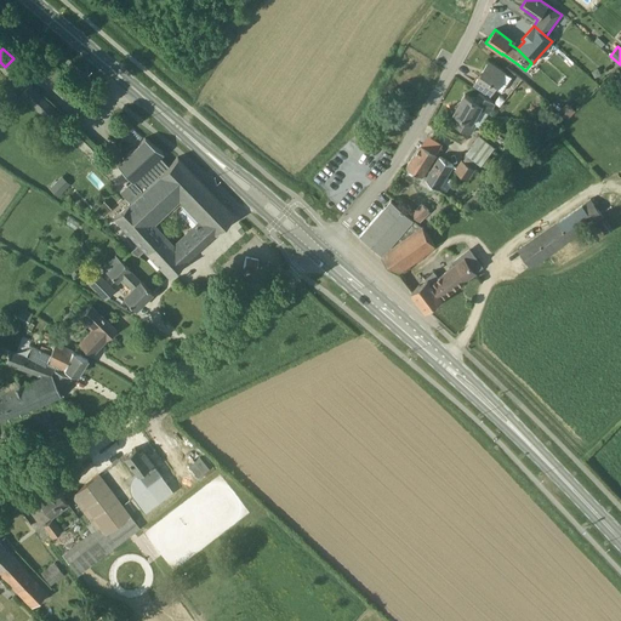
[(488,61),(478,77),(473,84),(490,96),(496,87),(502,91),(511,78),(511,77),(506,73),(488,61)]
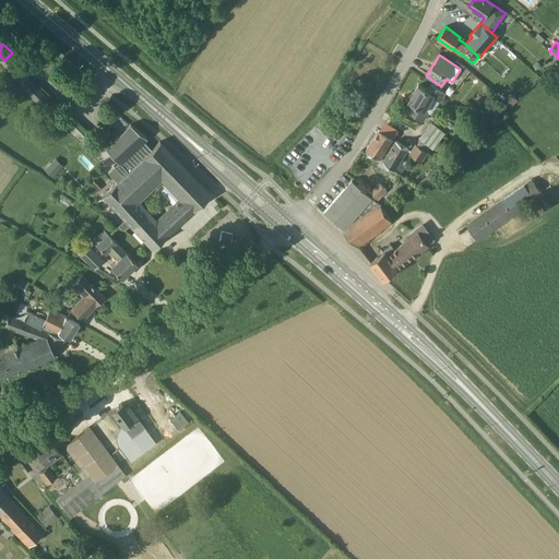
[(52,102),(27,76),(19,84),(44,110),(52,102)]
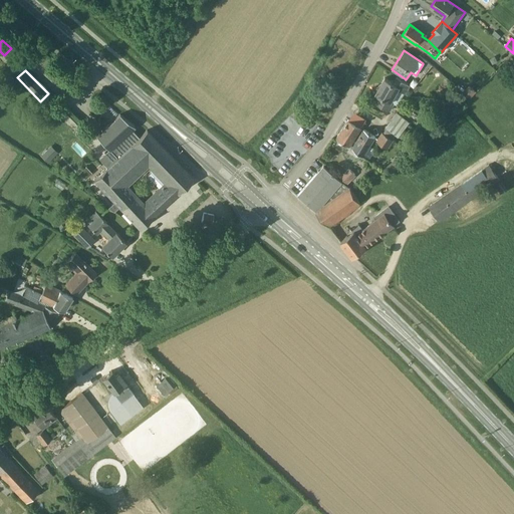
[(395,103),(398,105),(405,92),(406,93),(411,85),(397,76),(394,83),(384,78),(375,93),(380,96),(376,103),(391,110),(395,103)]
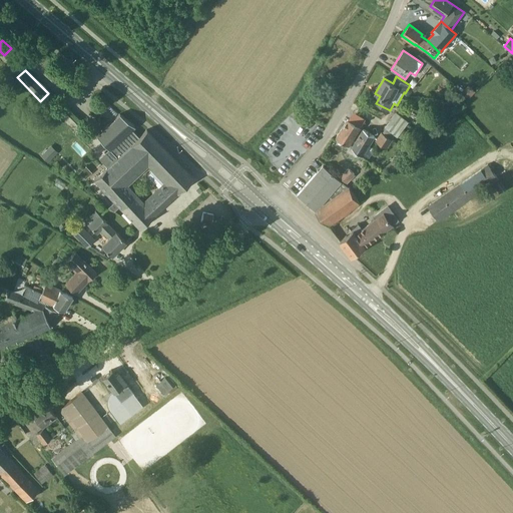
[(396,112),(385,126),(398,136),(409,121),(396,112)]
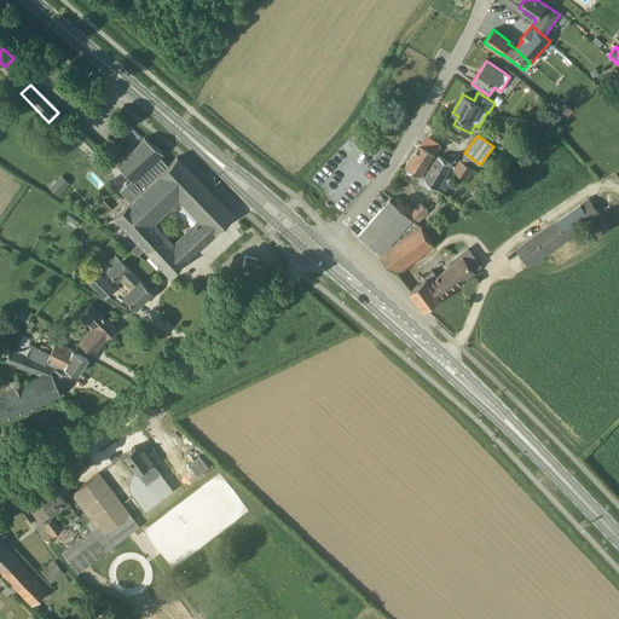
[(169,157),(145,137),(117,163),(142,189),(113,217),(136,239),(154,223),(178,200),(185,207),(179,212),(191,225),(172,242),(187,259),(215,232),(214,232),(233,214),(191,172),(191,171),(190,171),(178,157),(177,156),(169,165),(166,161),(169,157)]
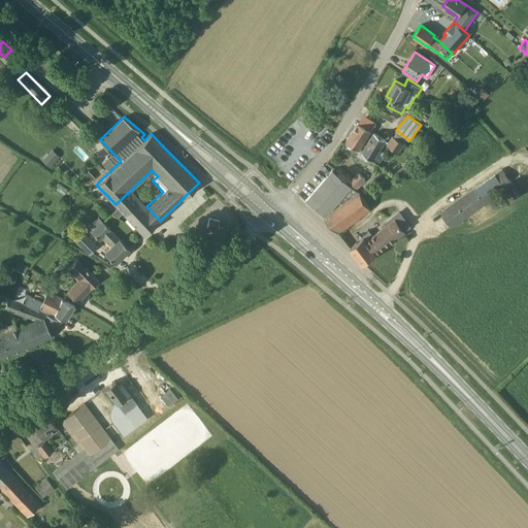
[(371,131),(371,130),(358,122),(345,141),(360,150),(371,131)]
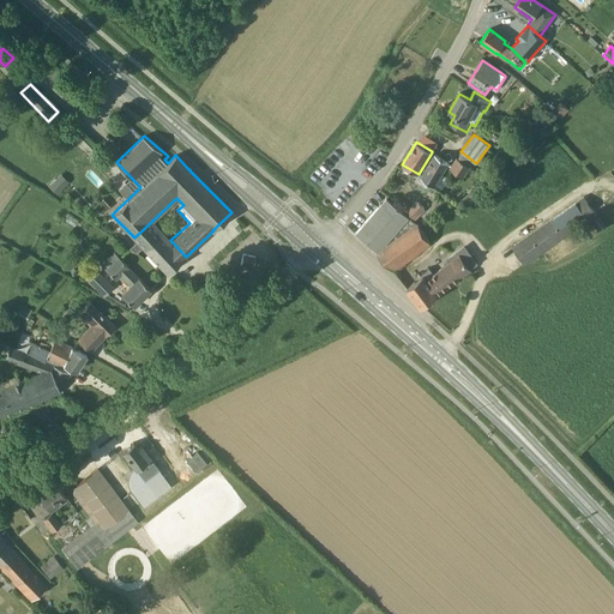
[(421,176),(434,187),(449,164),(434,154),(421,176)]
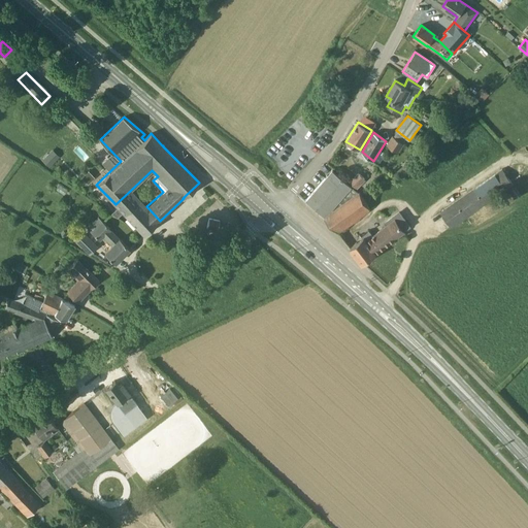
[(387,145),(398,153),(404,143),(393,136),(387,145)]
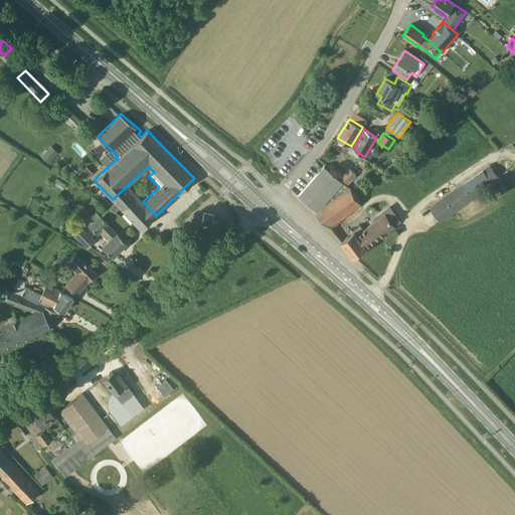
[(40,156),(47,163),(57,152),(49,146),(40,156)]
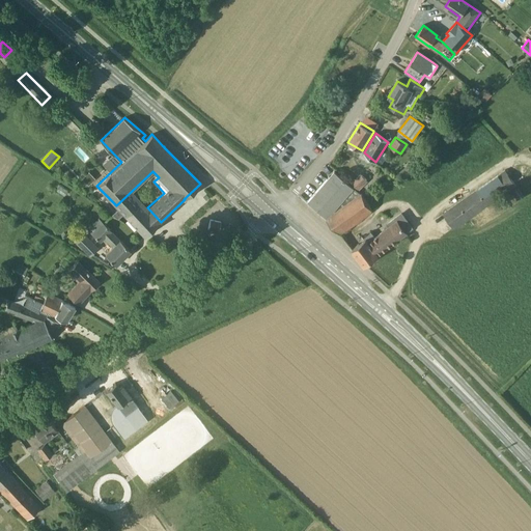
[(410,163),(399,171),(404,177),(415,169),(410,163)]
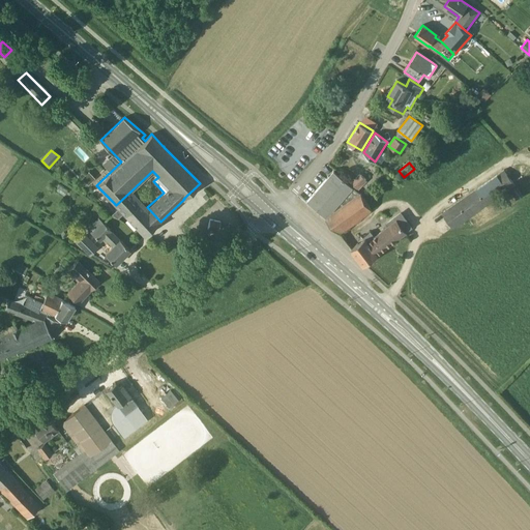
[(87,184),(95,177),(88,170),(80,177),(87,184)]
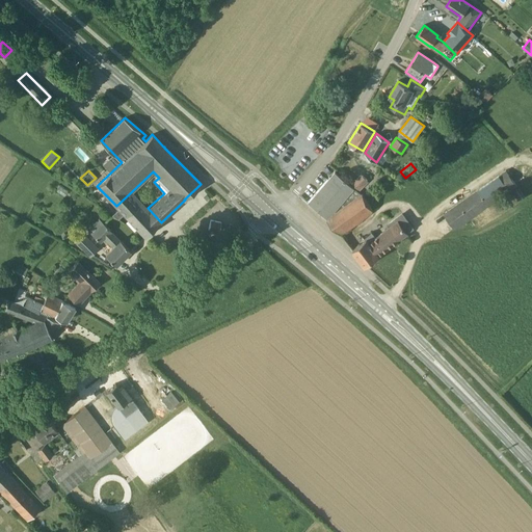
[(343,178),(335,170),(309,202),(328,218),(334,215),(356,188),(343,178)]
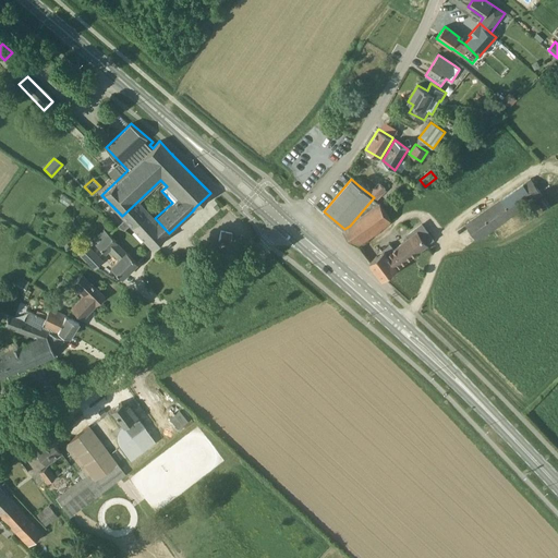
[(543,195),(531,179),(465,225),(477,241),(543,195)]
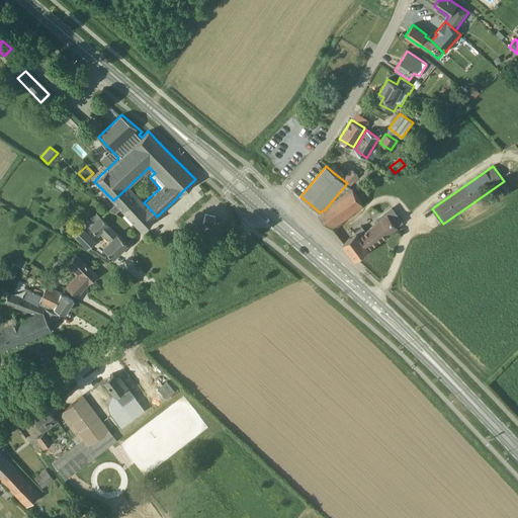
[(343,178),(350,184),(357,176),(351,170),(343,178)]
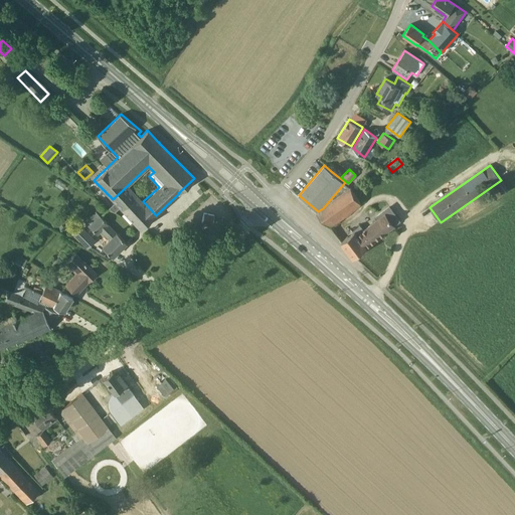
[(143,201),(128,185),(113,199),(141,228),(154,216),(156,215),(143,201)]
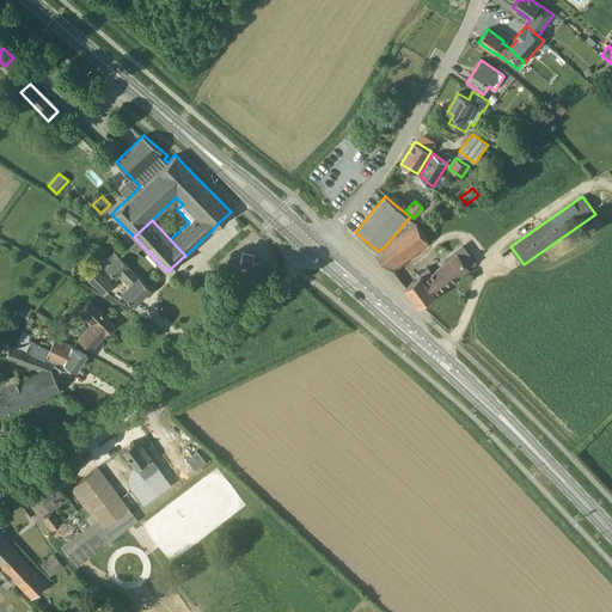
[(417,222),(384,248),(378,251),(377,252),(393,270),(430,243),(417,222)]
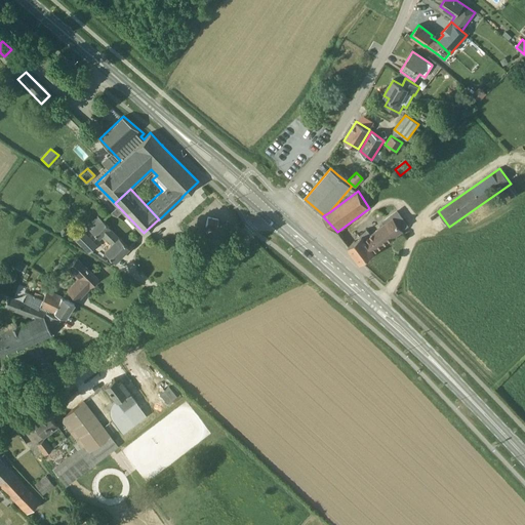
[(392,216),(364,238),(374,252),(403,231),(402,230),(409,225),(400,213),(394,218),(392,216)]
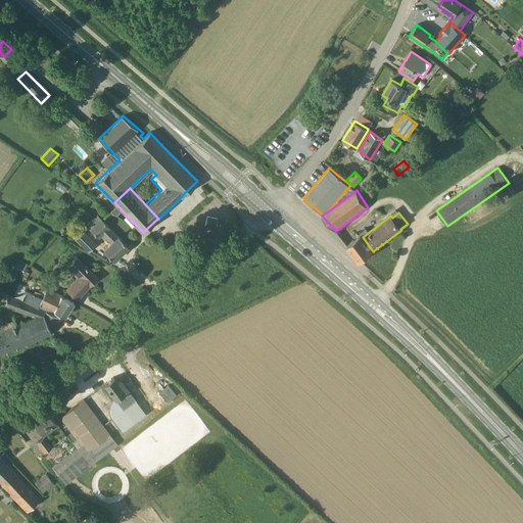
[(216,227),(216,225),(218,219),(207,217),(205,225),(216,227)]
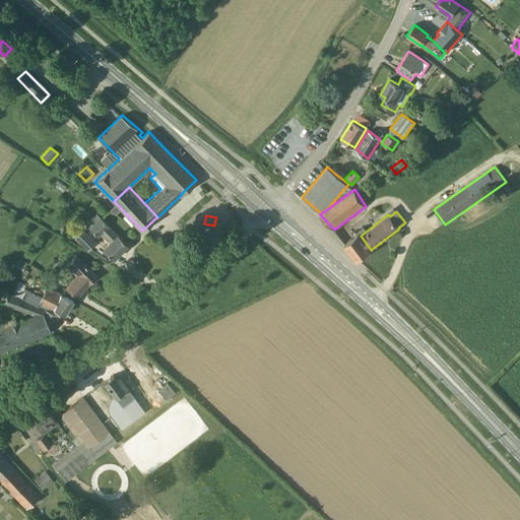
[(111,242),(104,249),(113,259),(127,244),(118,235),(117,235),(108,225),(109,225),(101,217),(90,229),(98,236),(102,233),(111,242)]
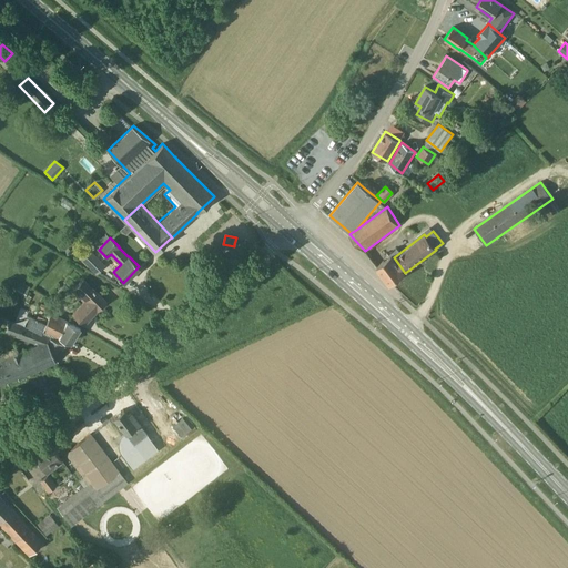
[(405,273),(394,257),(392,255),(384,261),(377,253),(371,257),(391,284),(405,273)]
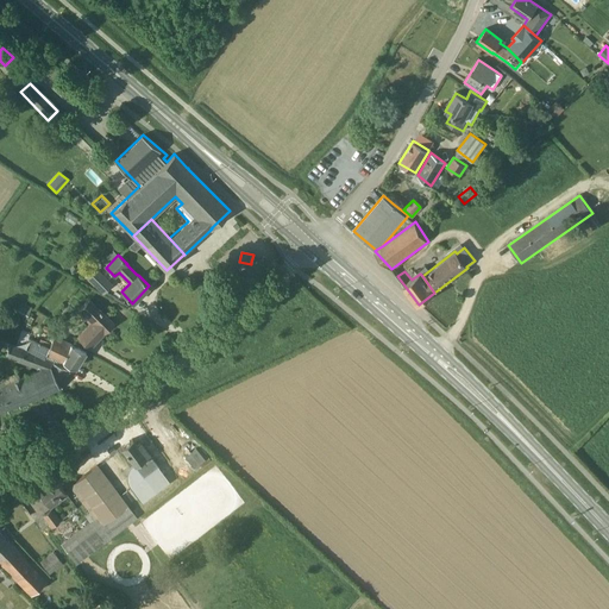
[(93,272),(88,277),(104,293),(112,284),(99,272),(95,276),(93,272)]
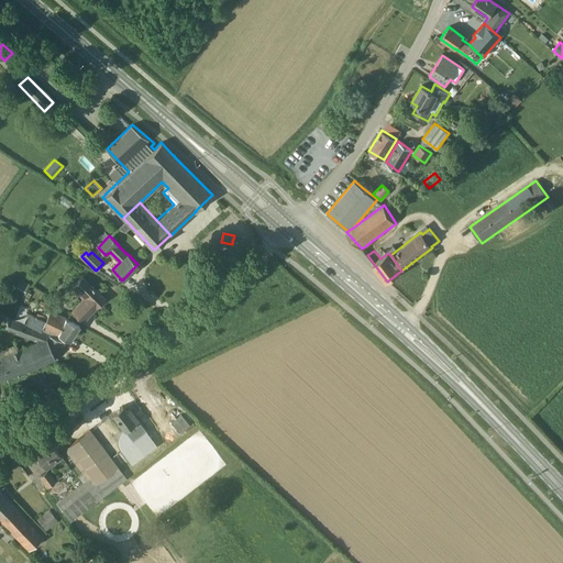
[(70,311),(81,322),(95,308),(103,298),(81,276),(69,288),(81,299),(70,311)]
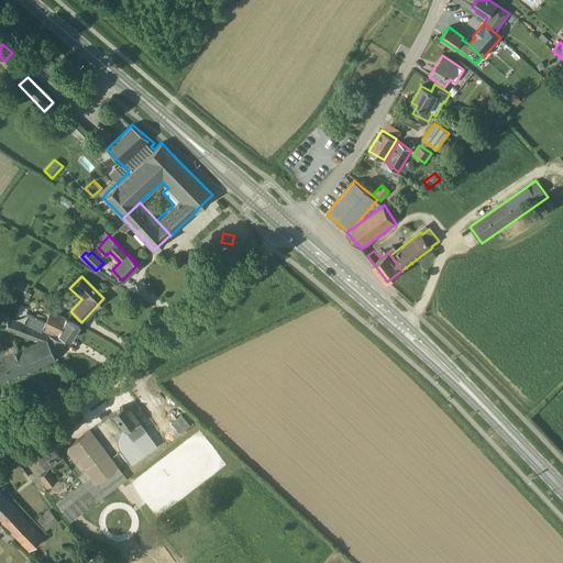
[(15,289),(25,295),(30,285),(20,279),(15,289)]
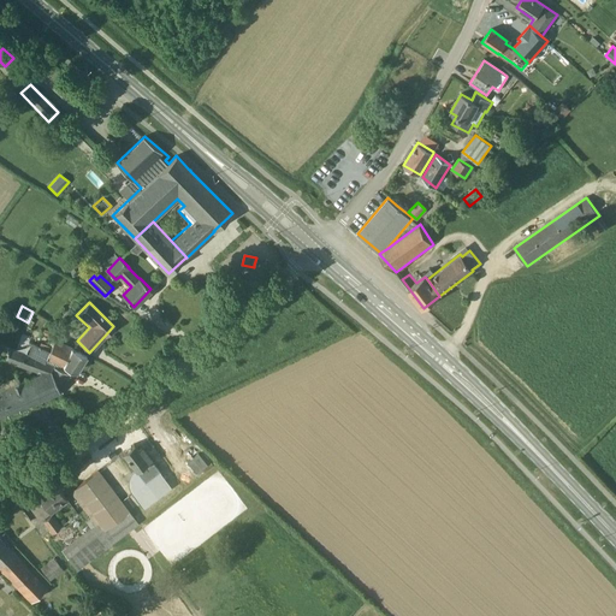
[(54,339),(49,350),(46,357),(63,366),(71,349),(72,347),(54,339)]
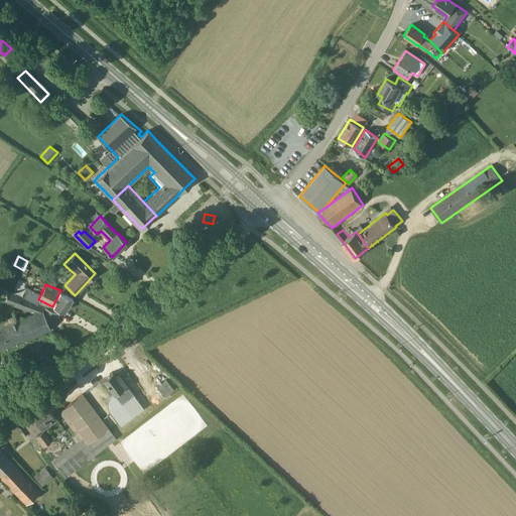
[(28,288),(23,298),(36,303),(45,307),(43,310),(50,328),(51,329),(59,315),(55,312),(57,308),(62,311),(72,298),(59,292),(52,306),(38,299),(41,293),(28,288)]
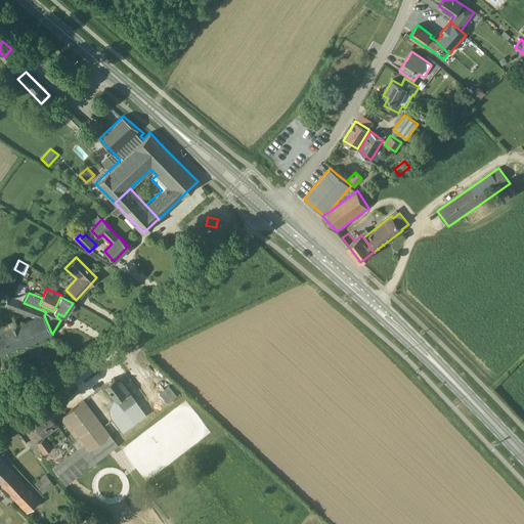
[(37,308),(24,303),(8,296),(3,308),(32,318),(0,331),(0,353),(51,333),(44,315),(46,312),(37,308)]
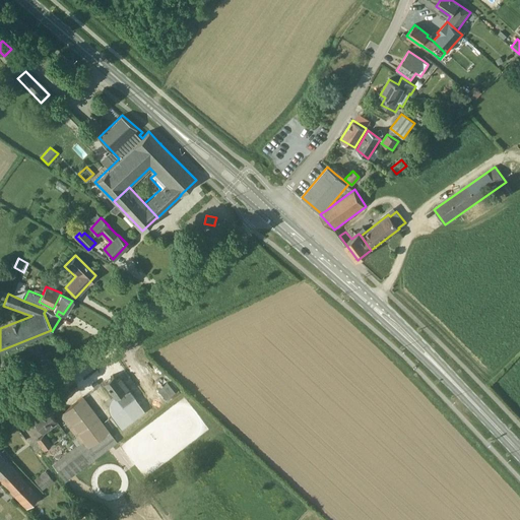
[(110,417),(119,430),(144,410),(127,388),(128,388),(120,377),(116,380),(113,375),(104,382),(115,397),(123,407),(110,417)]
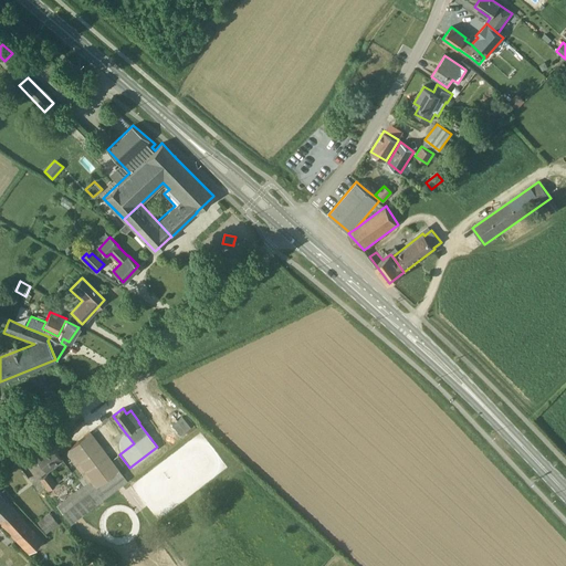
[(87,481),(82,485),(56,505),(64,515),(119,473),(90,433),(65,451),(87,481)]
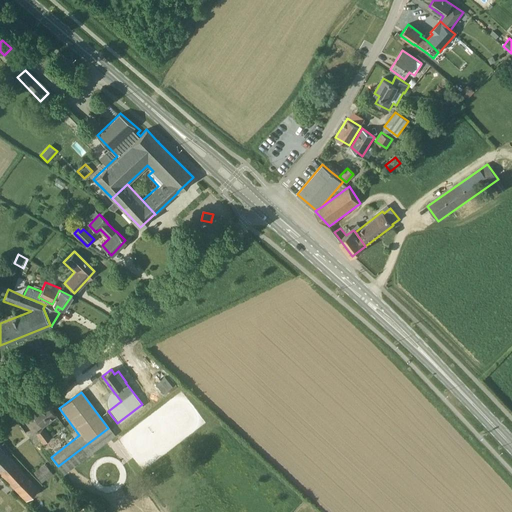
[(48,419),(54,415),(44,400),(34,407),(35,409),(31,412),(41,427),(49,421),(48,419)]
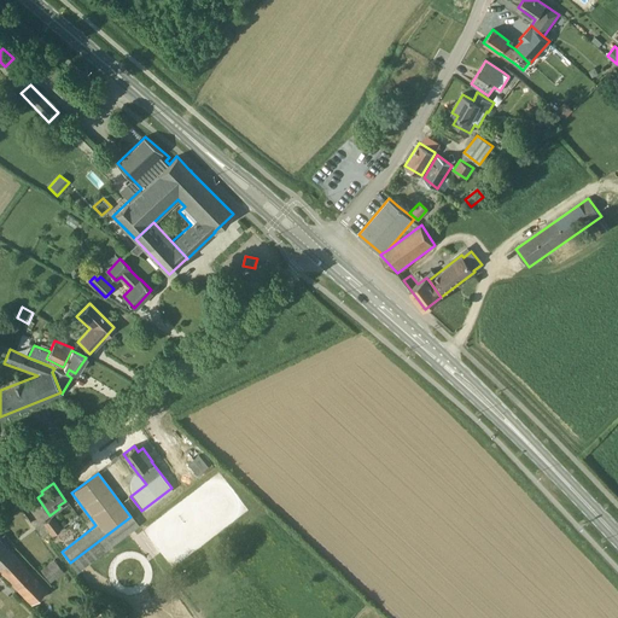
[(42,523),(52,535),(60,529),(52,516),(42,523)]
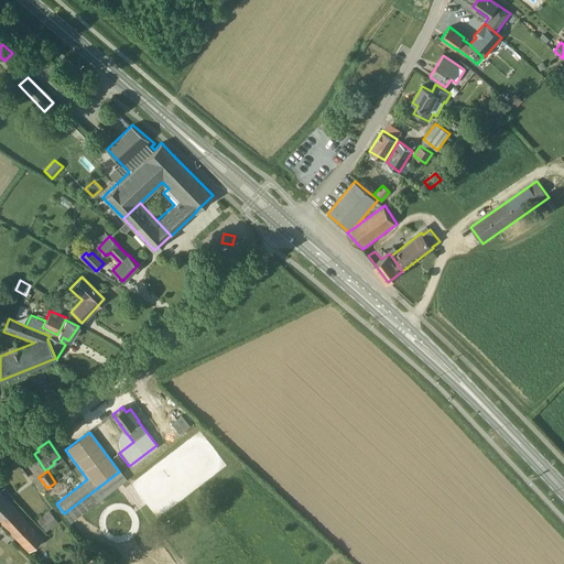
[(0,521),(2,524),(28,552),(43,538),(18,511),(17,512),(0,491),(0,521)]
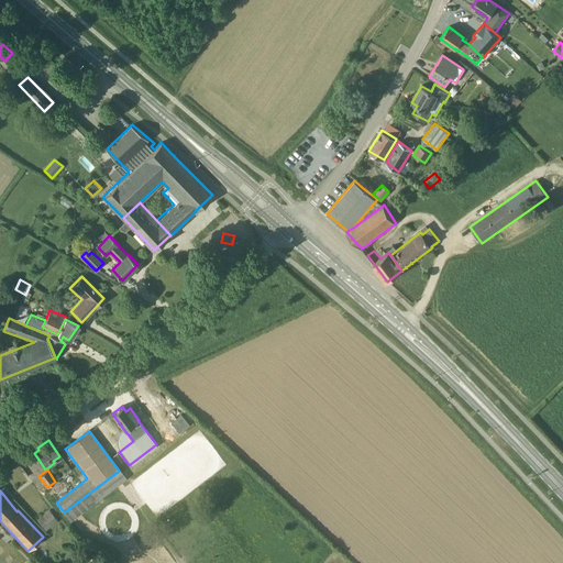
[(58,521),(48,509),(36,519),(45,531),(58,521)]
